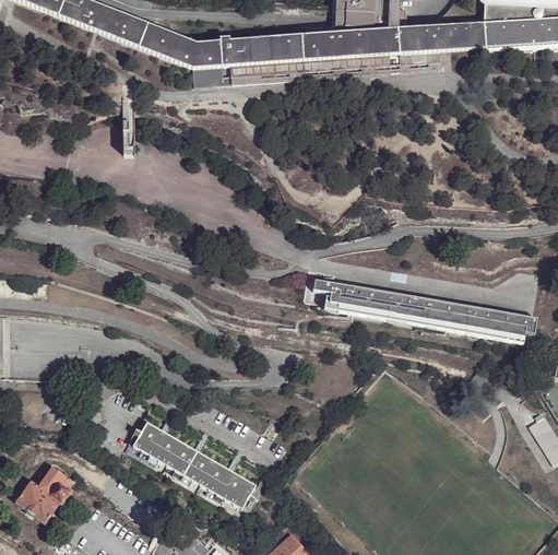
[(408,50),(412,50),(415,24),(408,26),(399,27),(388,27),(346,31),(336,32),(229,39),(218,39),(197,40),(93,0),(26,0),(193,66),(213,63),(223,62),(232,62),(391,51),(399,51),(408,50)]
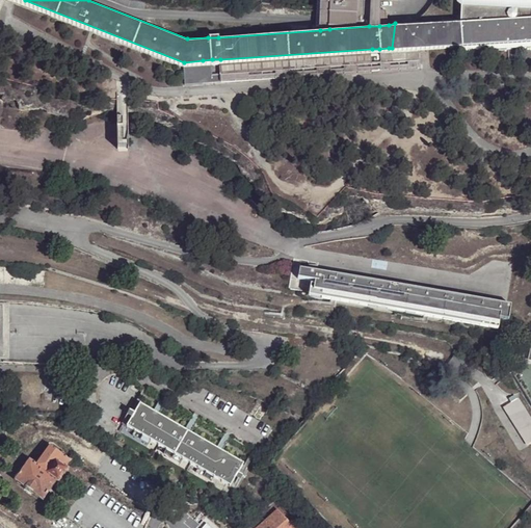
[(317,0),(317,7),(317,16),(317,22),(320,22),(329,22),(329,17),(329,14),(330,0),(317,0)]
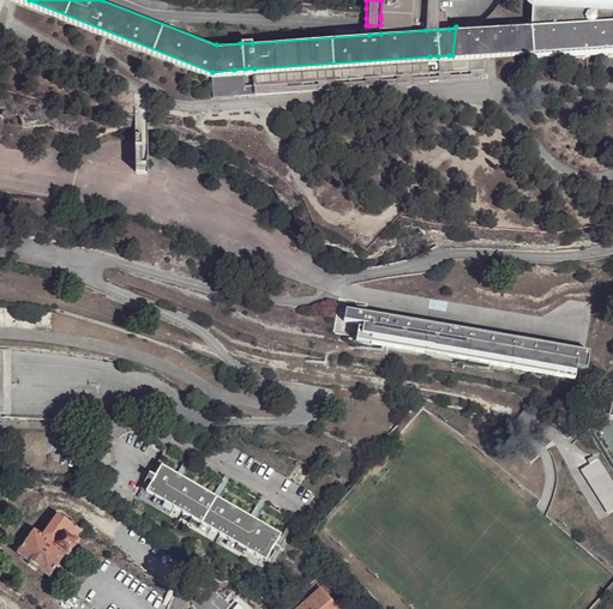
[(427,17),(427,0),(382,0),(380,16),(427,17)]
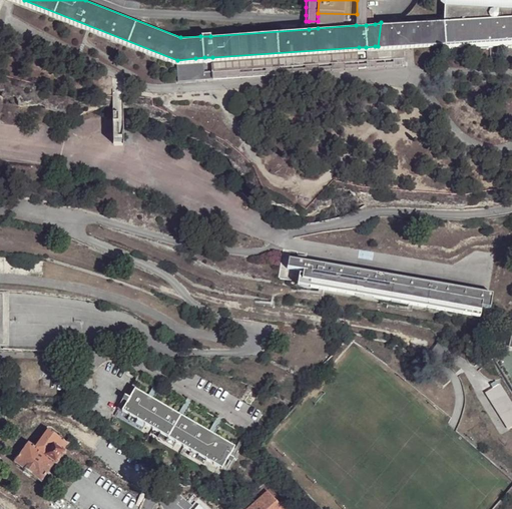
[(356,25),(366,25),(375,24),(374,18),(373,5),(367,6),(366,0),(357,0),(357,14),(357,19),(356,23),(356,25)]
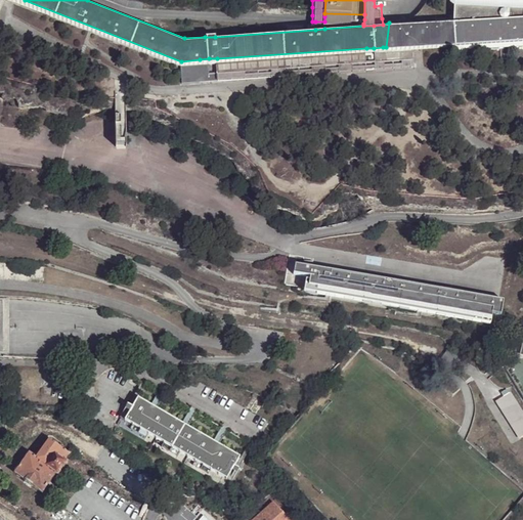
[(472,0),(472,17),(522,14),(522,0),(472,0)]
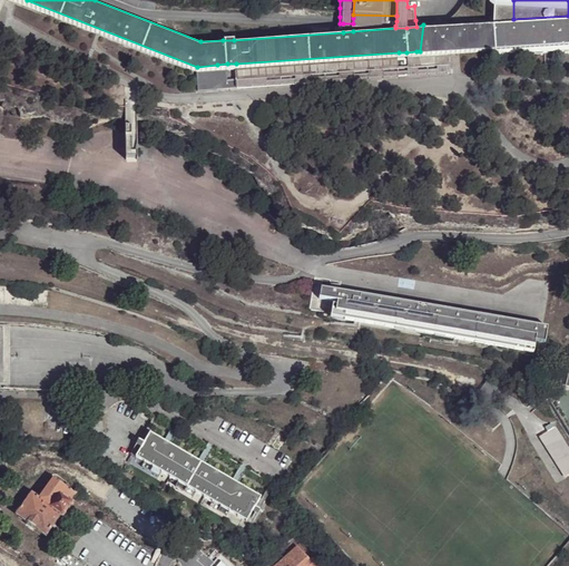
[(396,21),(396,16),(353,15),(353,18),(353,23),(395,26),(396,21)]
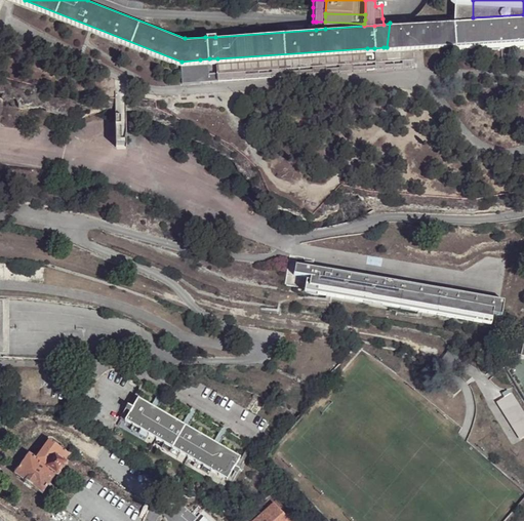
[(454,19),(456,43),(523,38),(523,14),(473,17),(454,19)]
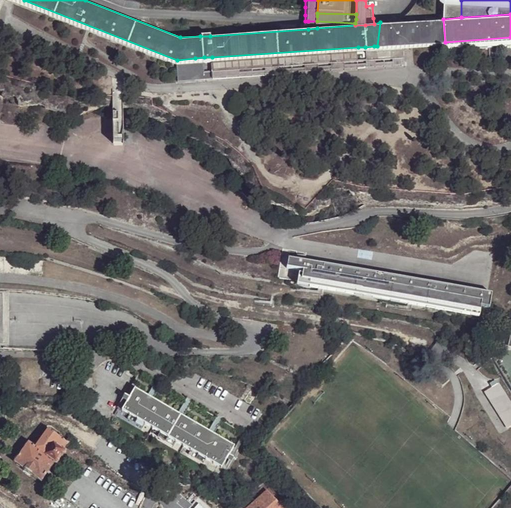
[(393,45),(401,45),(445,42),(443,19),(380,22),(377,46),(393,45)]
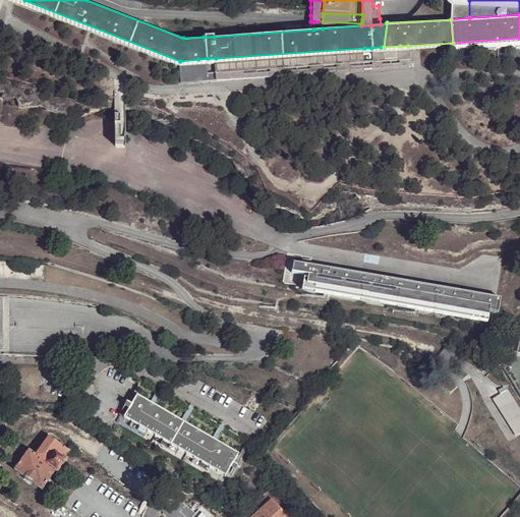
[(519,38),(453,43),(453,47),(519,42),(519,38)]
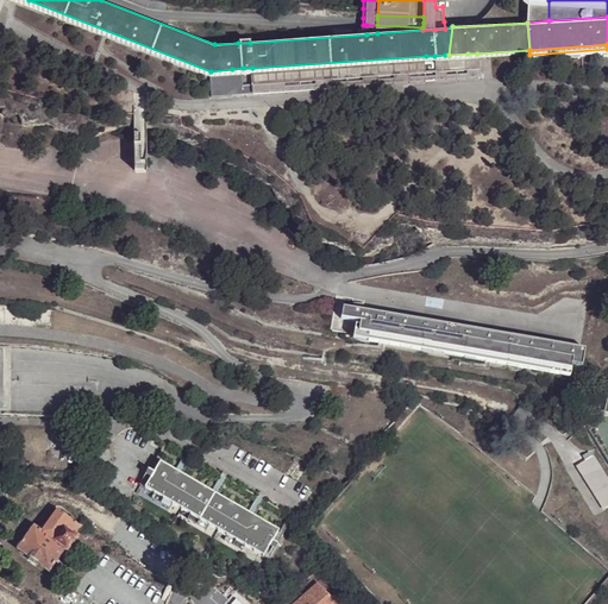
[(447,68),(446,75),(480,74),(477,54),(468,54),(468,67),(447,68)]
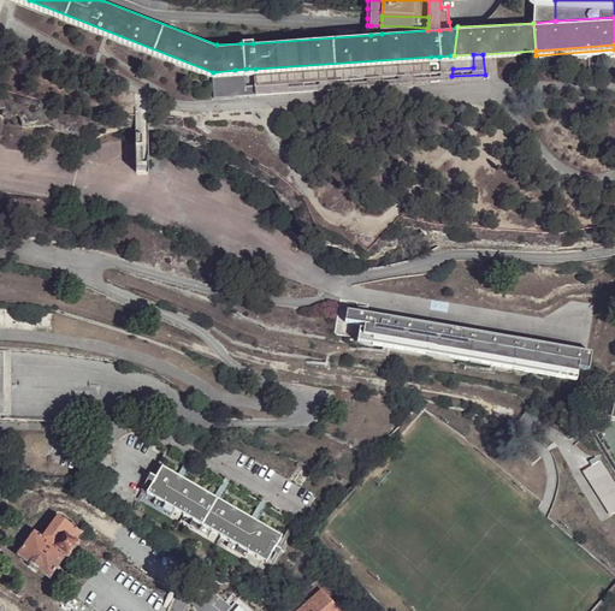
[(454,55),(453,69),(473,67),(473,54),(454,55)]
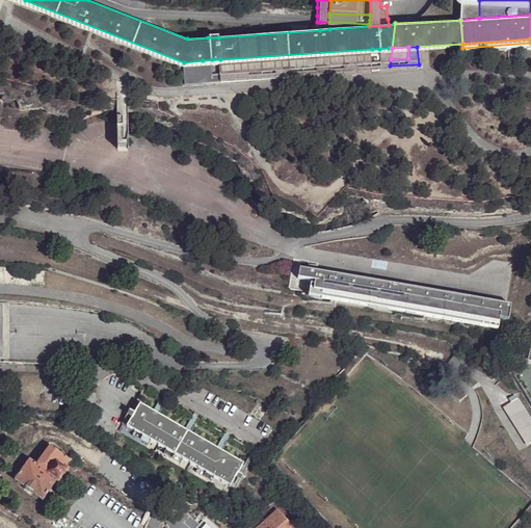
[(380,59),(391,59),(389,48),(379,49),(380,59)]
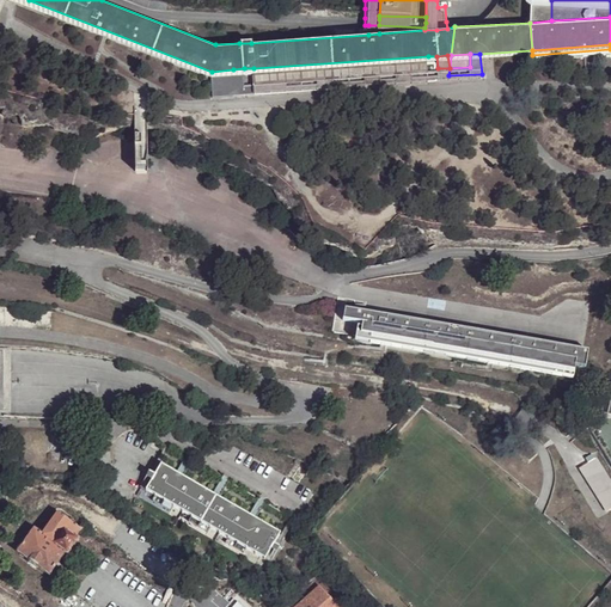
[(255,80),(269,79),(427,69),(428,56),(254,68),(255,80)]
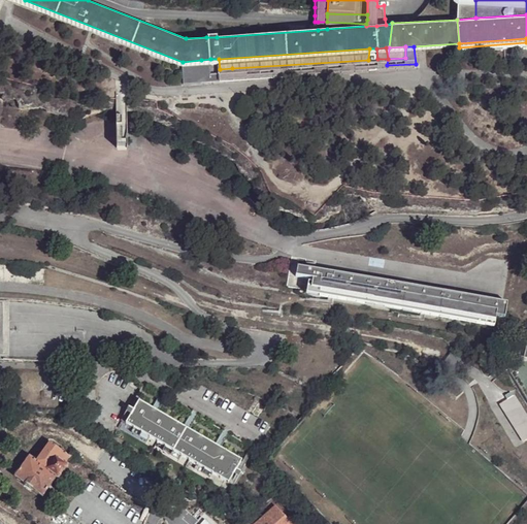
[(220,77),(220,69),(210,70),(210,59),(201,60),(202,77),(220,77)]
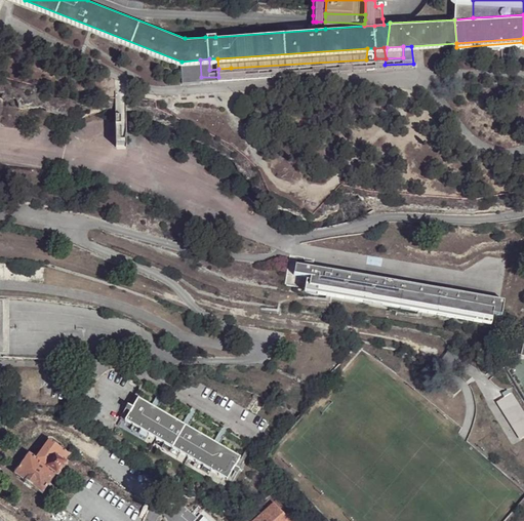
[(209,70),(218,69),(217,58),(209,58),(209,70)]
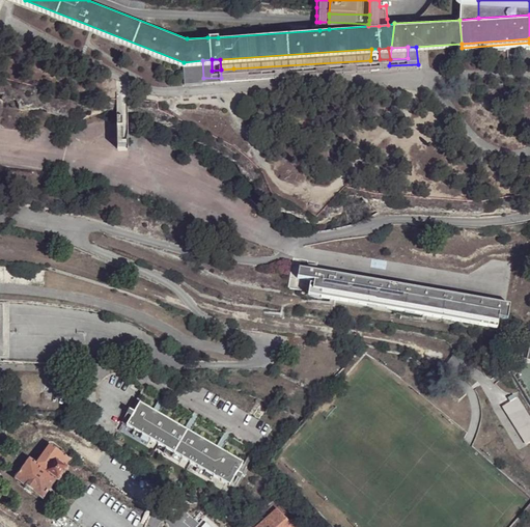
[(234,76),(389,65),(390,59),(380,59),(370,60),(233,68),(234,76)]
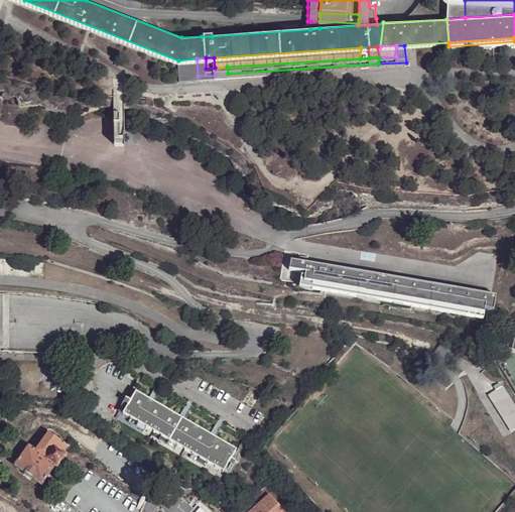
[(198,76),(197,58),(178,60),(179,78),(198,76)]
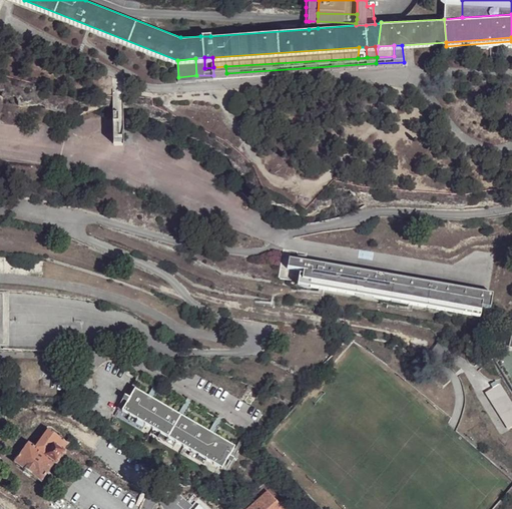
[(125,79),(111,73),(113,138),(125,137),(125,79)]
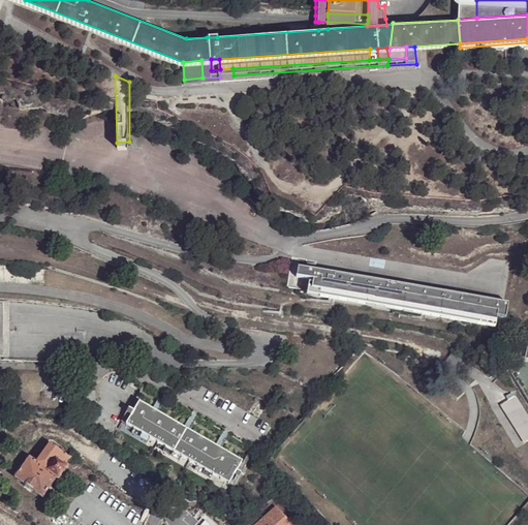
[(508,301),(299,265),(298,274),(314,278),(313,286),(309,286),(308,292),(496,325),(498,313),(506,314),(508,301)]
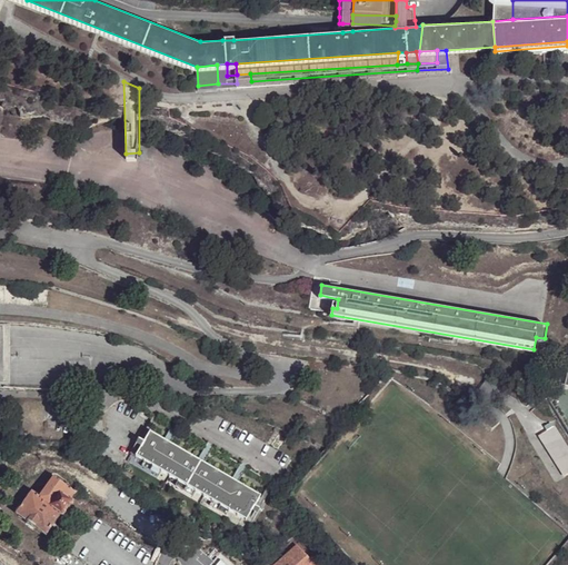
[(143,425),(149,428),(153,422),(148,418),(143,425)]
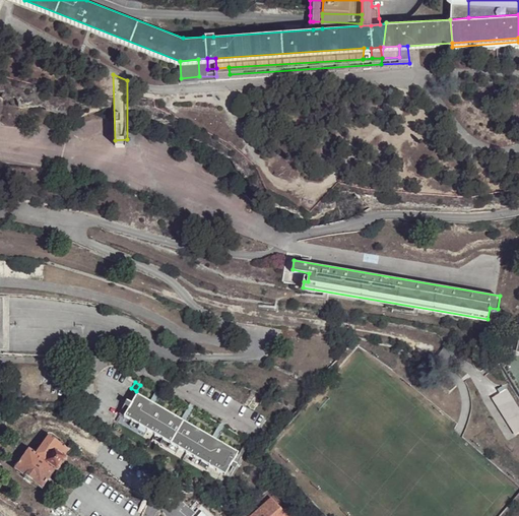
[(517,432),(518,431),(518,402),(508,385),(494,394),(517,432)]
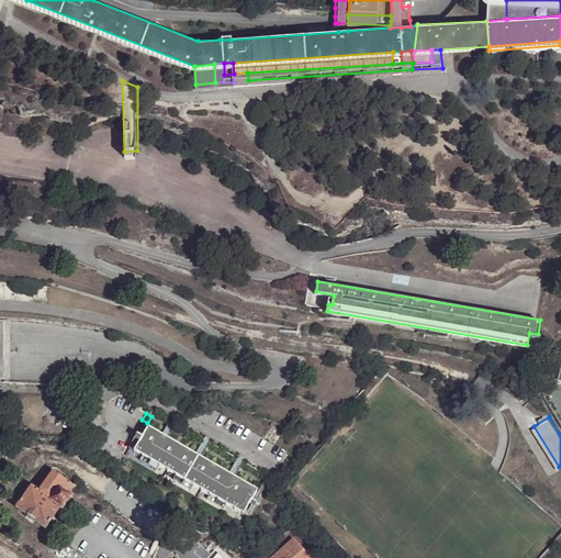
[(134,430),(141,434),(147,423),(142,420),(141,419),(134,430)]
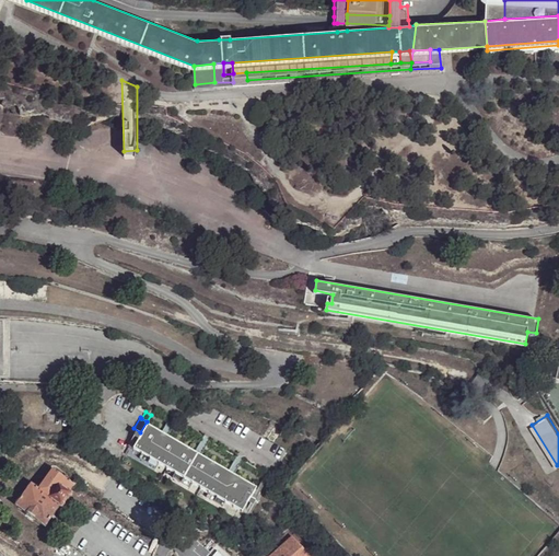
[(147,421),(140,432),(131,447),(241,509),(249,495),(255,486),(256,484),(147,421)]
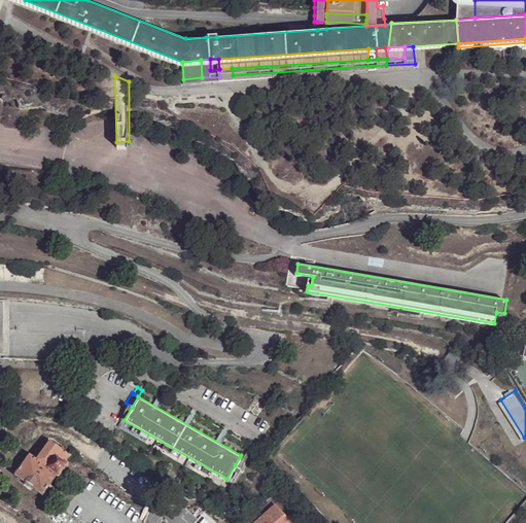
[(0,437),(10,430),(5,420),(0,423),(0,437)]
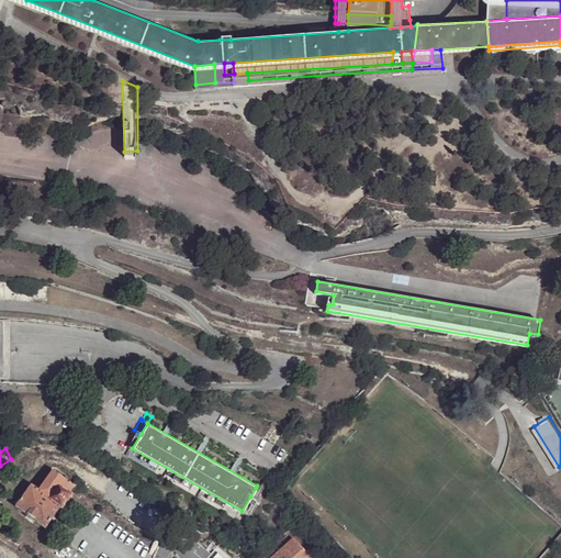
[(53,468),(74,481),(76,477),(57,465),(53,464),(48,465),(53,468)]
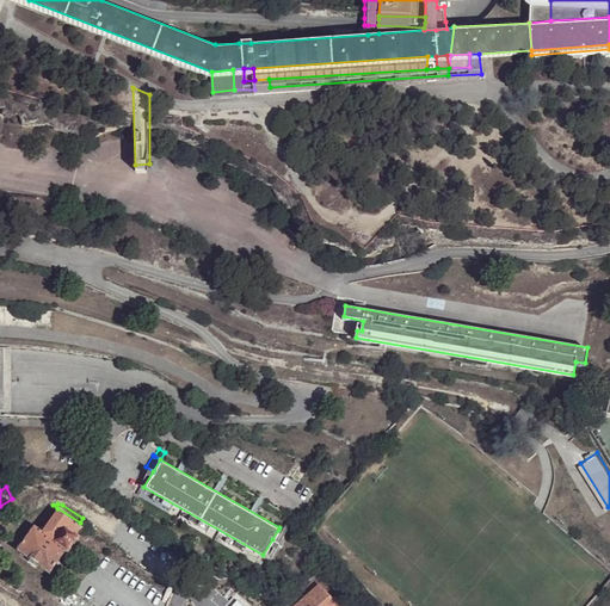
[(49,569),(65,548),(53,538),(63,524),(75,532),(81,524),(80,523),(57,508),(43,527),(42,530),(34,524),(17,546),(49,569)]
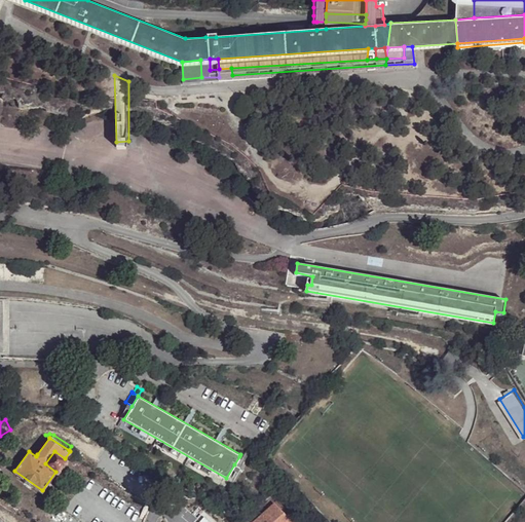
[(45,463),(55,472),(58,474),(67,460),(65,458),(54,451),(45,463)]
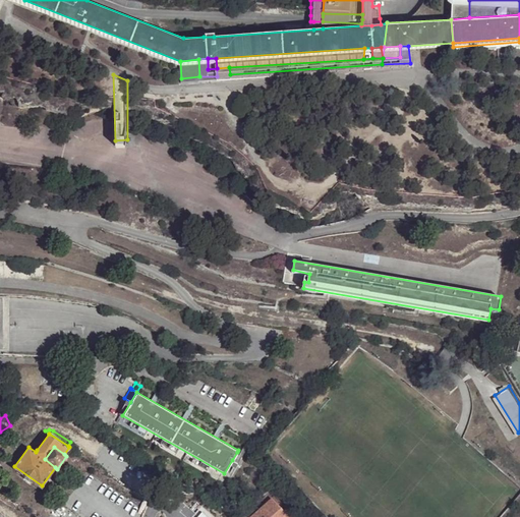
[(254,496),(262,503),(271,494),(264,486),(254,496)]
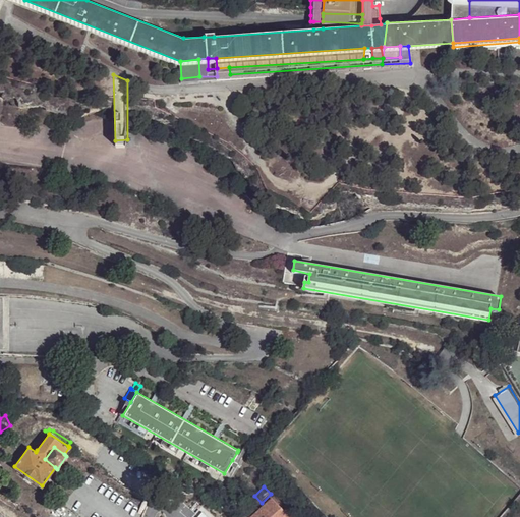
[(262,503),(249,514),(252,516),(291,516),(271,494),(262,503)]
